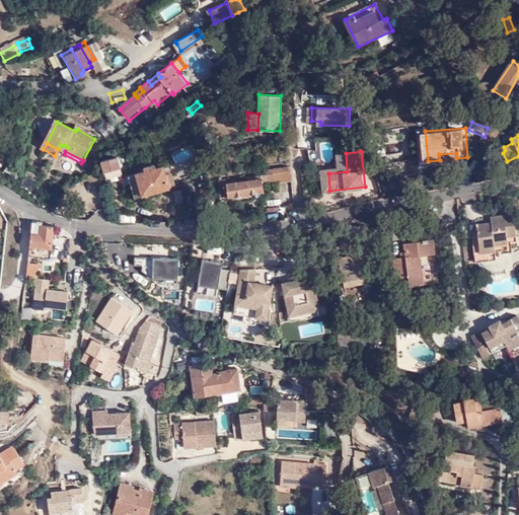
[(324,191),(329,191),(328,173),(347,171),(346,153),(340,153),(340,167),(322,169),(324,191)]
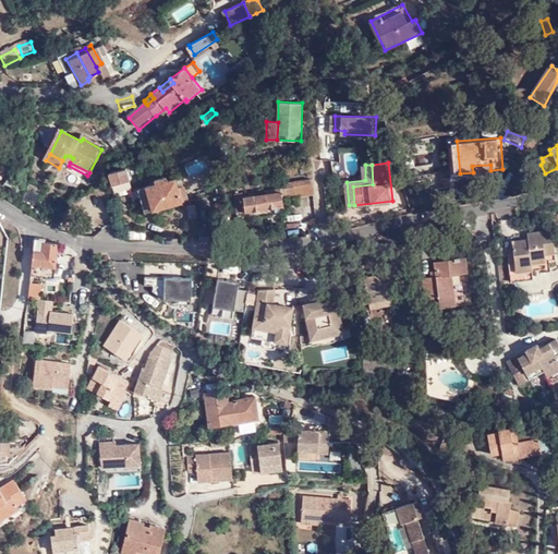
[(77,191),(84,183),(69,172),(63,181),(77,191)]
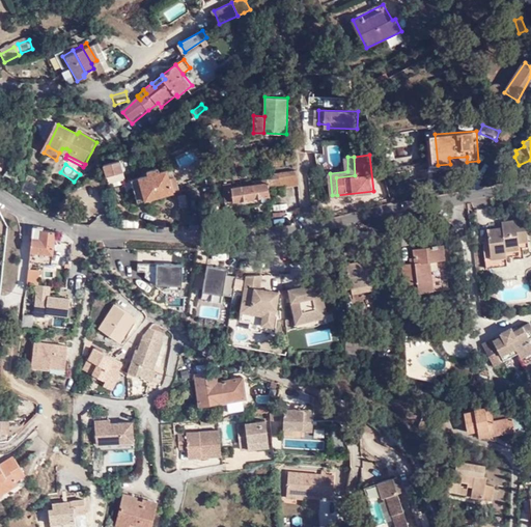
[(120,164),(105,169),(109,187),(124,183),(120,164)]
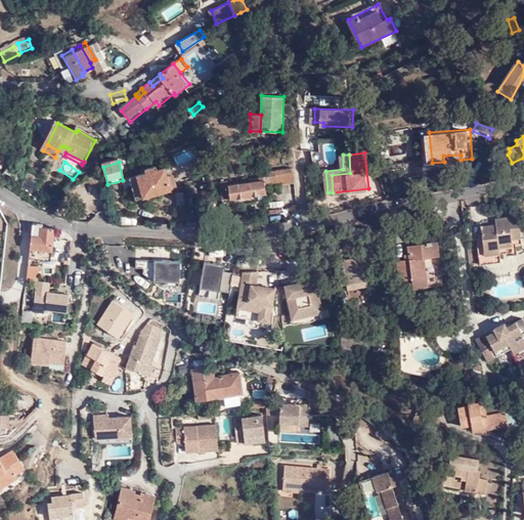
[(166,177),(163,169),(155,172),(154,168),(143,171),(144,175),(128,180),(134,201),(146,198),(146,200),(154,198),(154,196),(170,190),(175,189),(171,175),(166,177)]
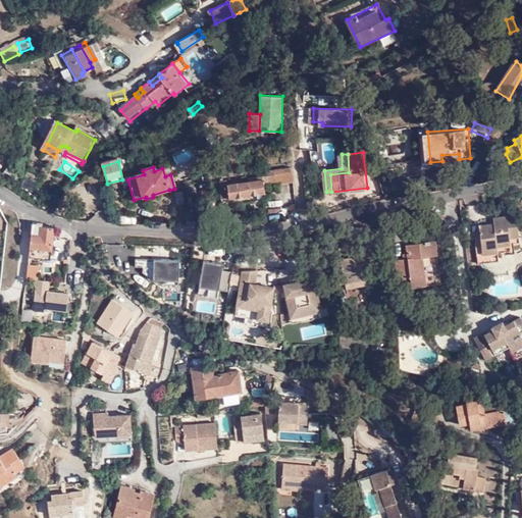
[(292,171),(264,175),(265,180),(293,176),(292,171)]
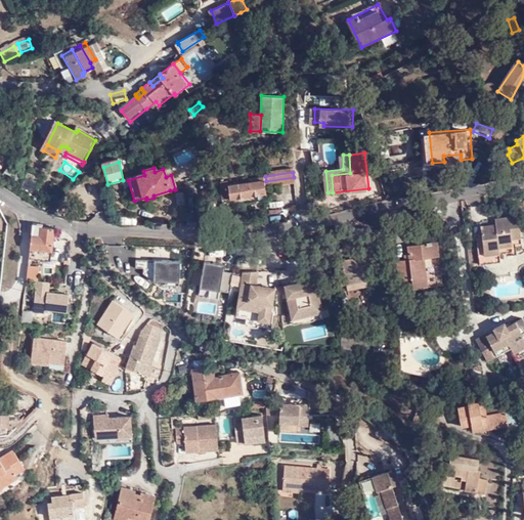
[(218,183),(221,201),(264,193),(262,177),(218,183)]
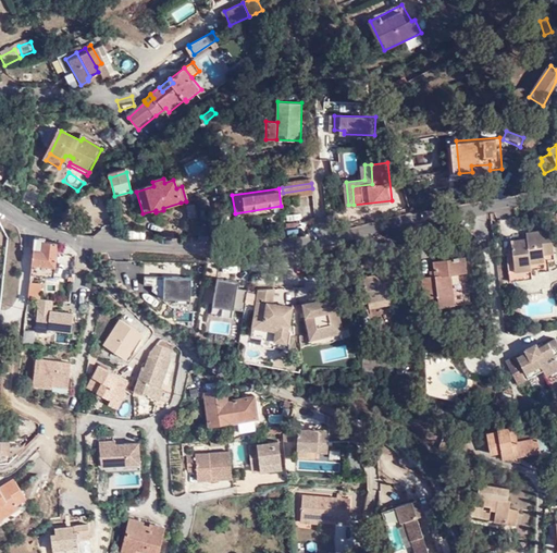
[(312,188),(283,193),(284,199),(294,198),(295,200),(313,197),(312,188)]
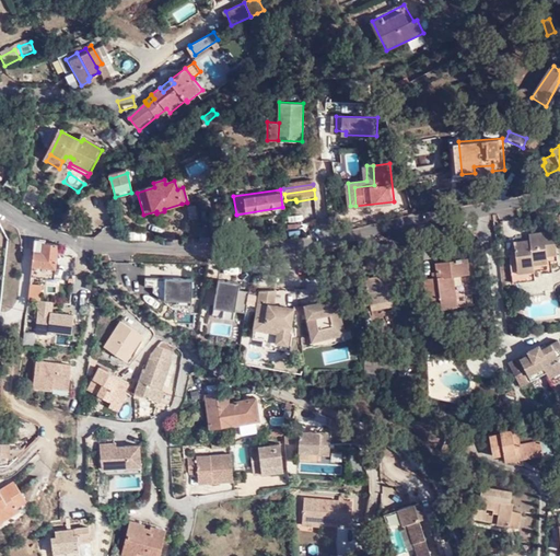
[(199,236),(196,219),(187,221),(190,239),(199,236)]
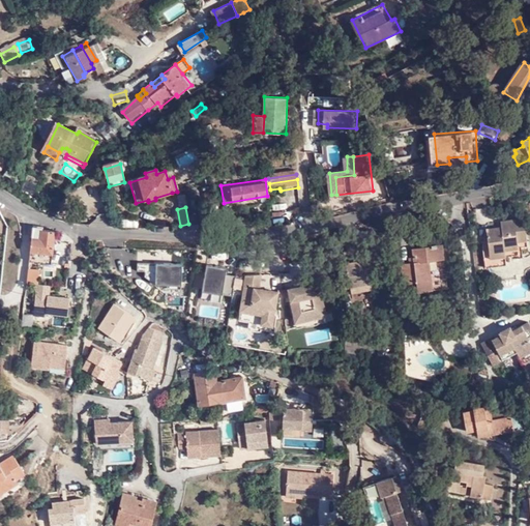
[(138,228),(138,220),(122,220),(122,228),(138,228)]
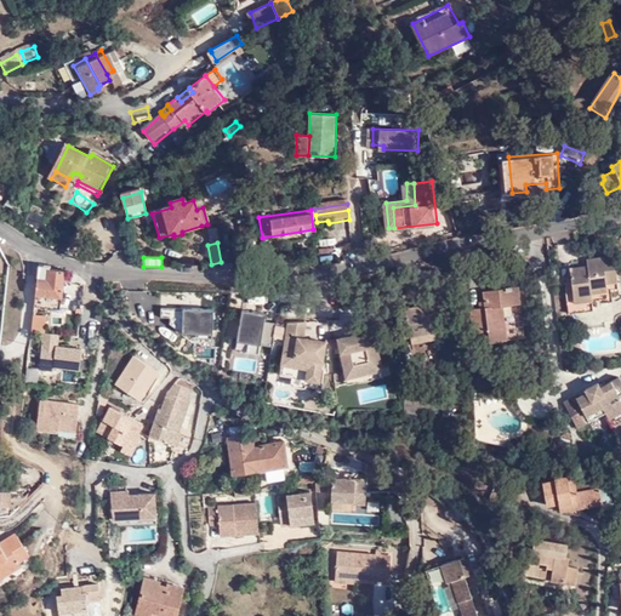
[(573,272),(573,291),(579,290),(580,298),(593,297),(610,295),(609,286),(620,285),(617,261),(588,263),(588,273),(581,273),(581,271),(573,272)]
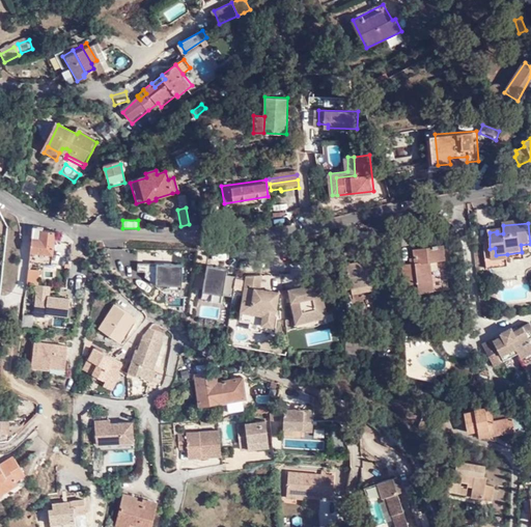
[(29,253),(27,264),(51,266),(52,255),(54,233),(45,232),(43,229),(33,227),(29,253)]
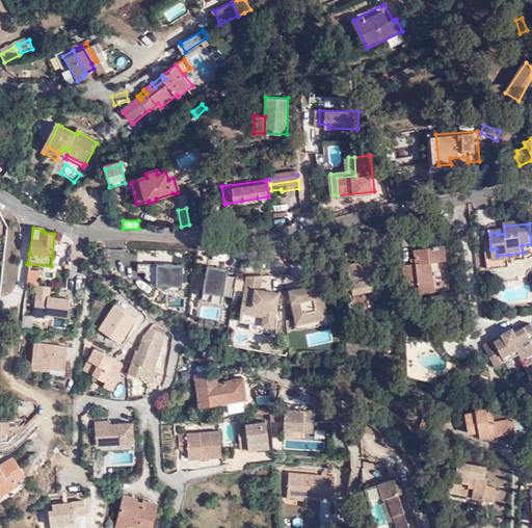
[(509,262),(508,255),(497,256),(496,248),(490,249),(493,263),(509,262)]
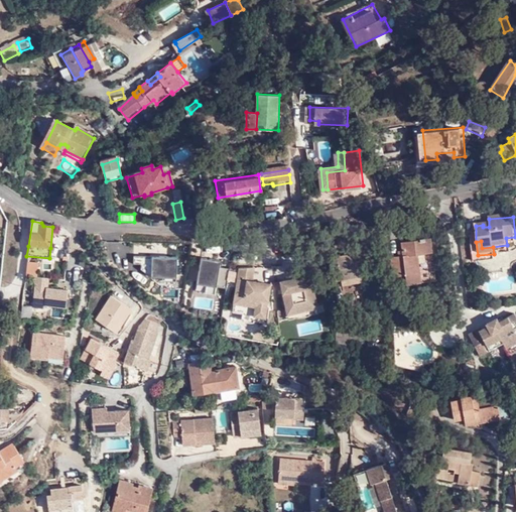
[(406,245),(406,260),(395,261),(397,280),(408,279),(409,288),(422,287),(421,259),(435,257),(434,243),(406,245)]
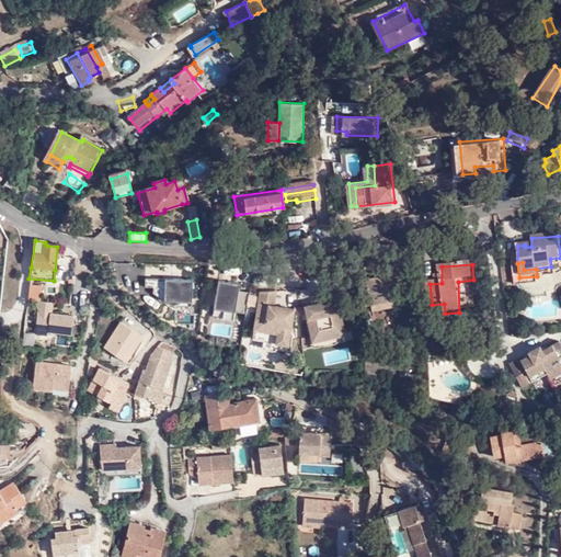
[(137,276),(165,277),(165,269),(138,268),(137,276)]
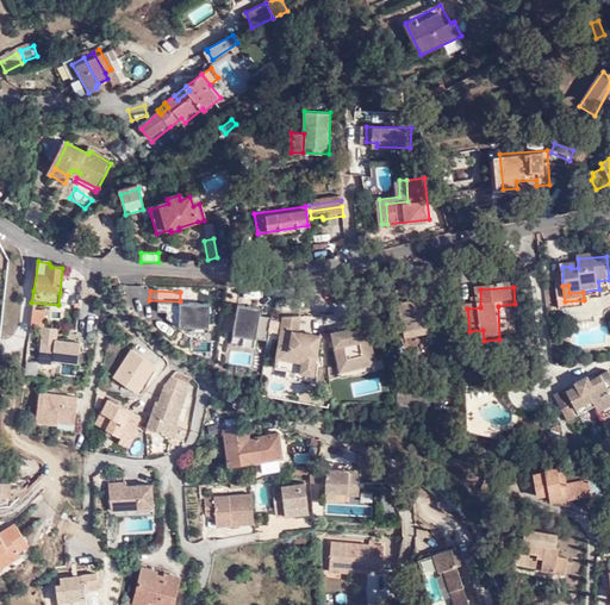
[(417,301),(403,304),(409,331),(434,326),(428,295),(416,297),(417,301)]
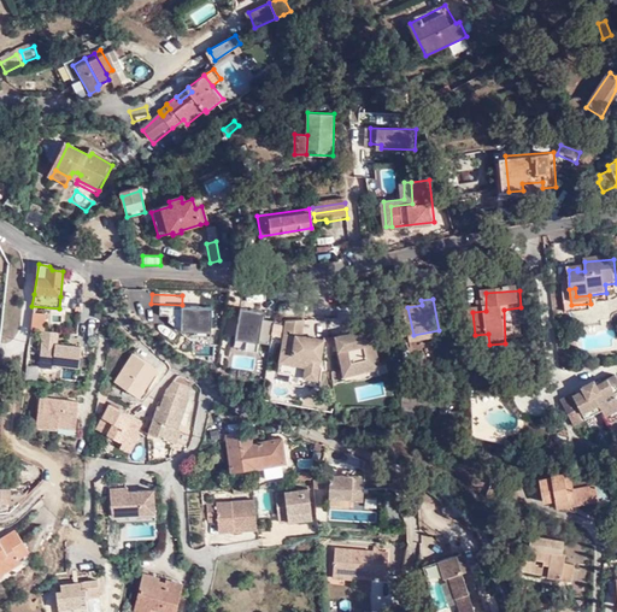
[(162,306),(160,315),(175,315),(174,343),(211,345),(212,307),(162,306)]
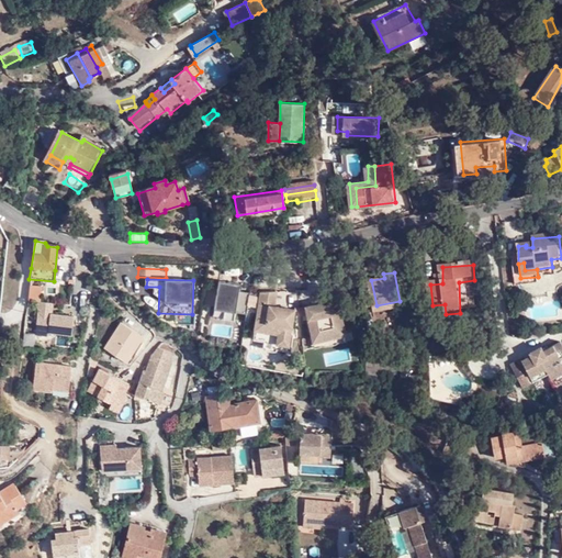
[(372,305),(377,305),(371,280),(367,281),(372,305)]
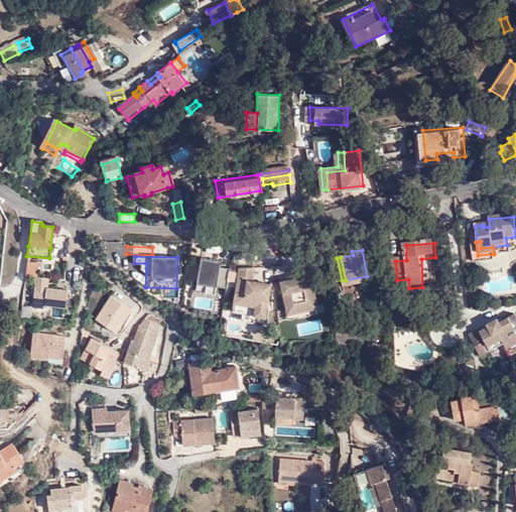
[(215,294),(219,261),(200,258),(196,291),(215,294)]
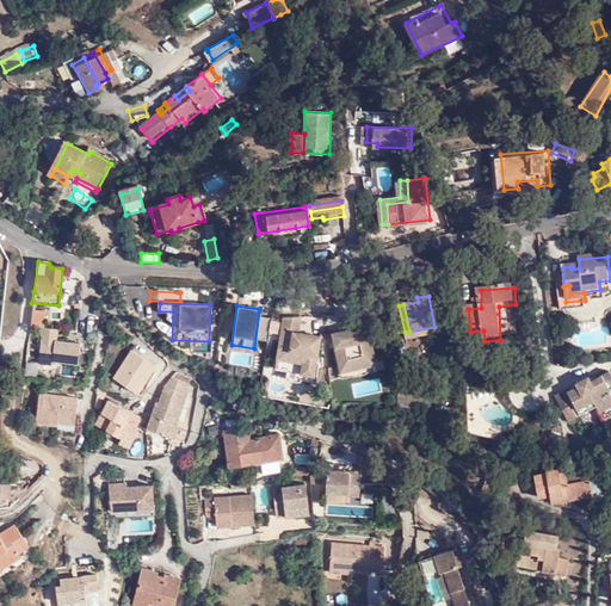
[(384,325),(381,309),(362,313),(364,328),(362,328),(363,333),(358,334),(356,329),(339,334),(346,371),(371,368),(368,352),(377,350),(372,327),(384,325)]
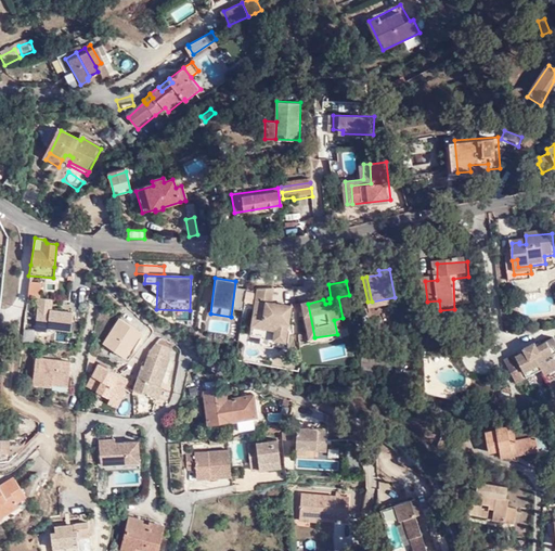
[(36,285),(28,285),(26,311),(28,311),(37,312),(38,300),(35,299),(36,285)]
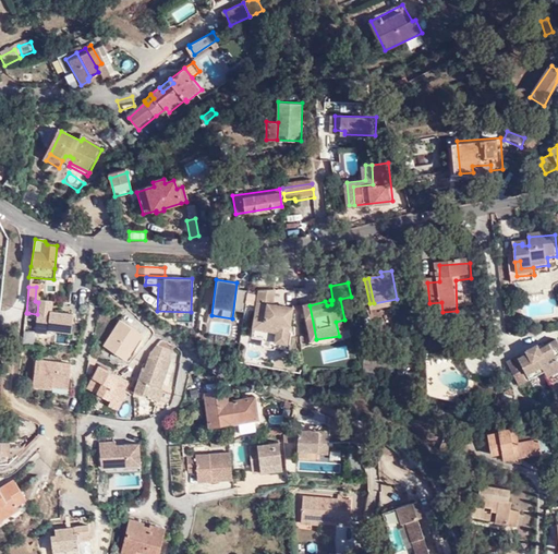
[(278,291),(263,291),(255,338),(266,340),(291,345),(296,309),(287,308),(287,311),(280,311),(280,306),(278,306),(278,291)]
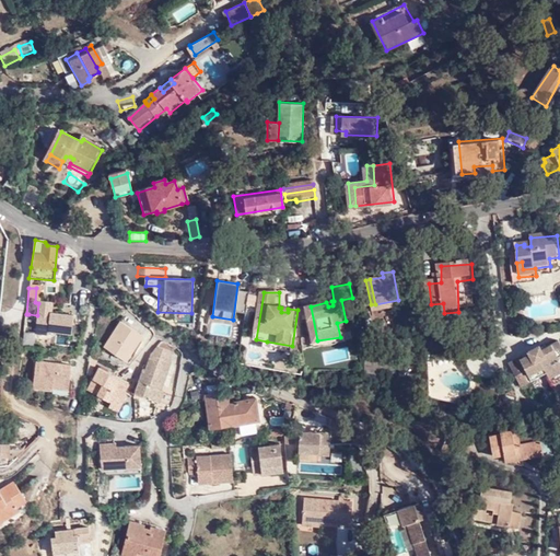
[(244,313),(246,294),(237,293),(235,312),(244,313)]
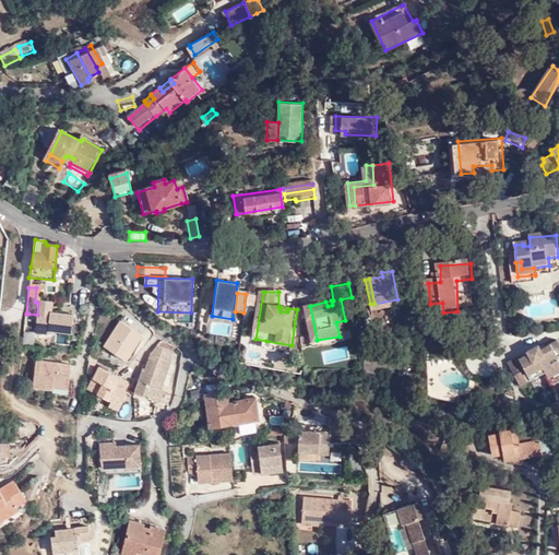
[(399,305),(397,299),(375,304),(376,308),(399,305)]
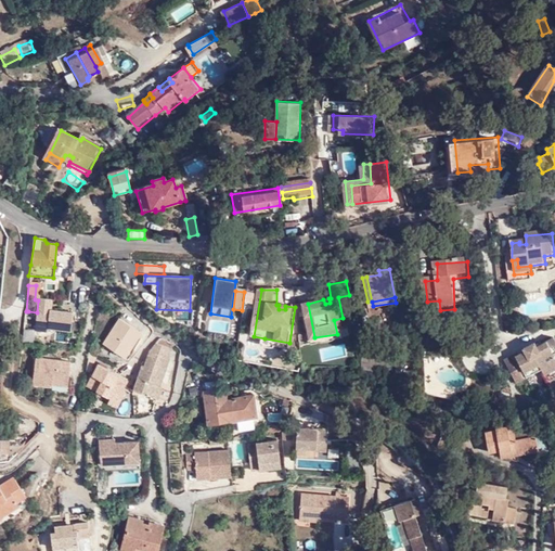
[(37,312),(28,311),(27,330),(35,330),(37,312)]
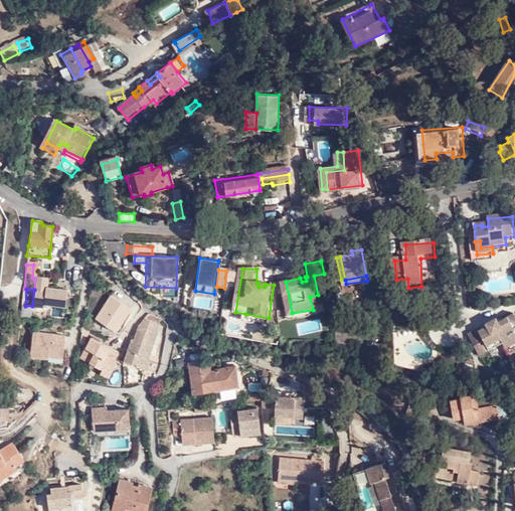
[(114,331),(121,321),(130,308),(109,295),(95,318),(114,331)]
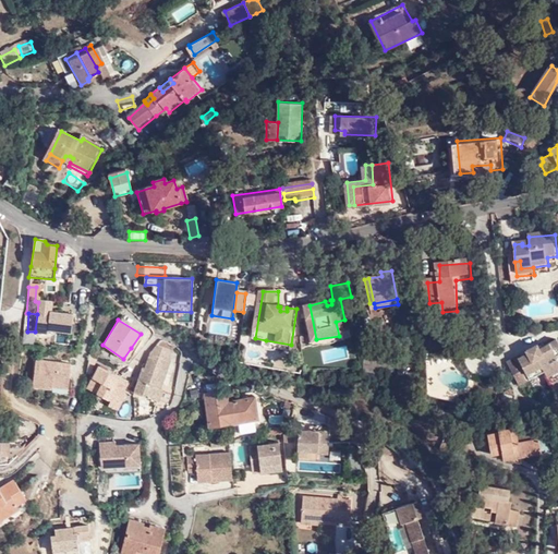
[(347,334),(339,336),(316,339),(317,346),(324,345),(327,346),(331,346),(336,345),(338,341),(342,340),(348,339),(347,334)]
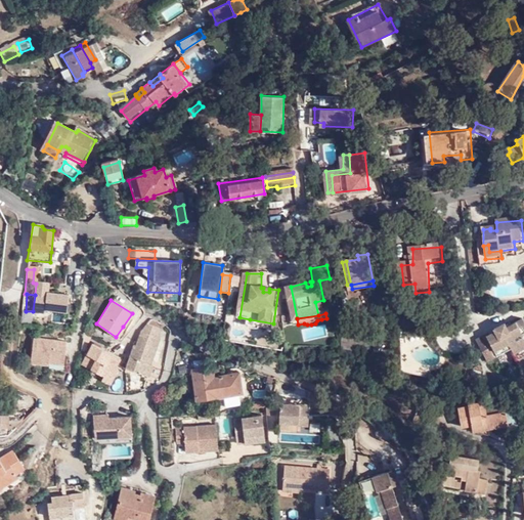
[(46,316),(45,329),(53,331),(54,317),(46,316)]
